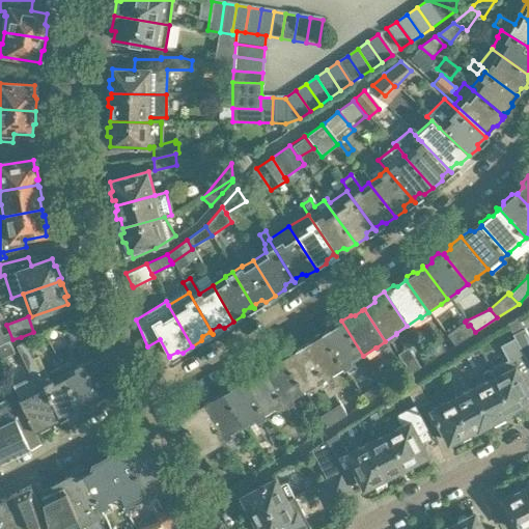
[(363,356),(341,321),(331,327),(331,331),(324,335),(344,369),(349,374),(358,368),(353,362),(363,356)]
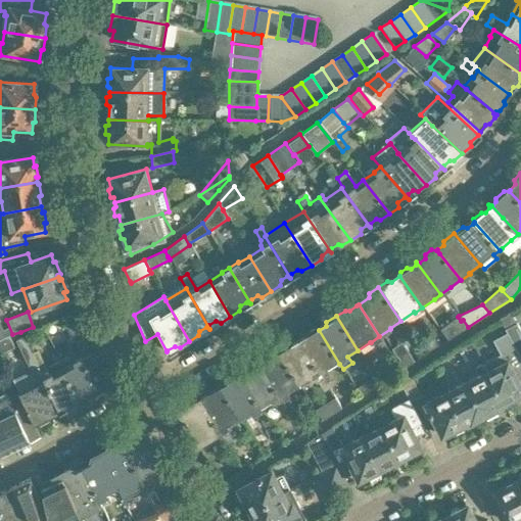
[(458,317),(439,330),(446,340),(468,327),(463,320),(461,321),(458,317)]
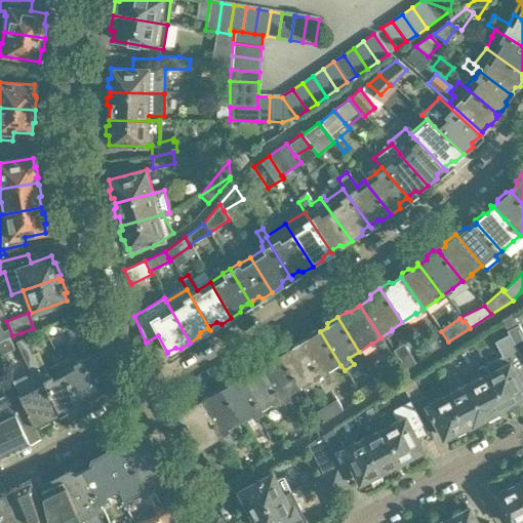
[(76,324),(74,325),(74,326),(68,328),(74,343),(79,353),(82,357),(81,358),(99,395),(99,392),(106,389),(110,390),(116,387),(116,383),(118,381),(102,351),(92,356),(90,352),(89,353),(83,338),(76,324)]
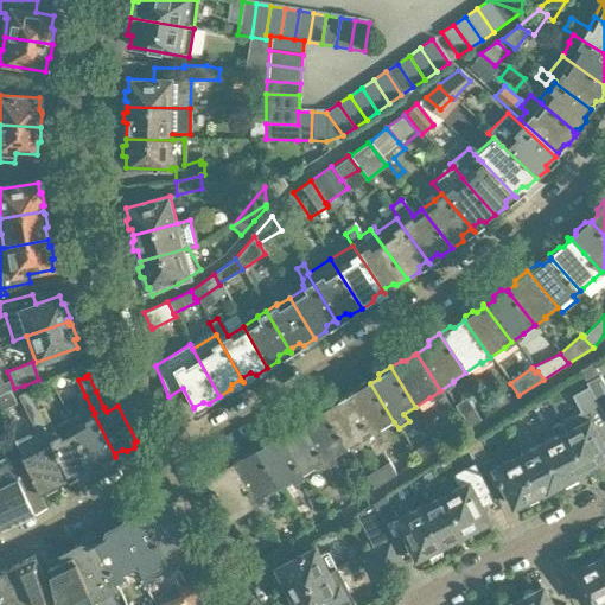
[(604,389),(598,376),(585,383),(587,387),(597,405),(604,420),(604,389)]
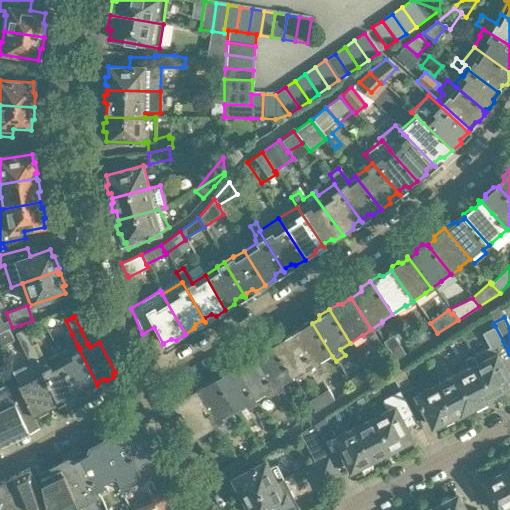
[(332,356),(312,323),(312,324),(307,322),(301,326),(300,331),(295,334),(291,332),(313,367),(322,362),(321,361),(331,355),(331,356),(332,356)]
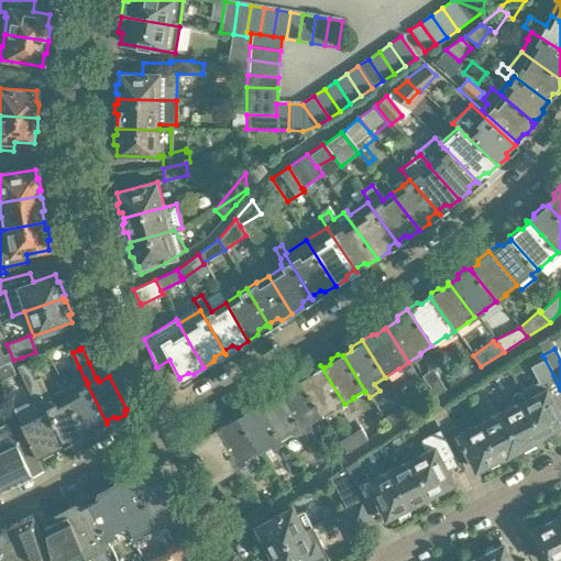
[(449,367),(459,381),(472,373),(462,359),(449,367)]
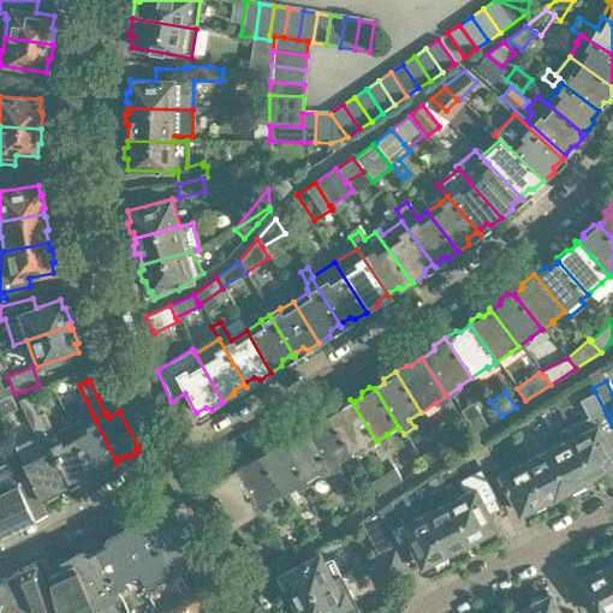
[(612,451),(612,426),(605,410),(595,392),(579,400),(589,418),(567,429),(570,435),(591,476),(594,475),(597,477),(606,472),(606,469),(612,465),(612,456),(611,452),(612,451)]
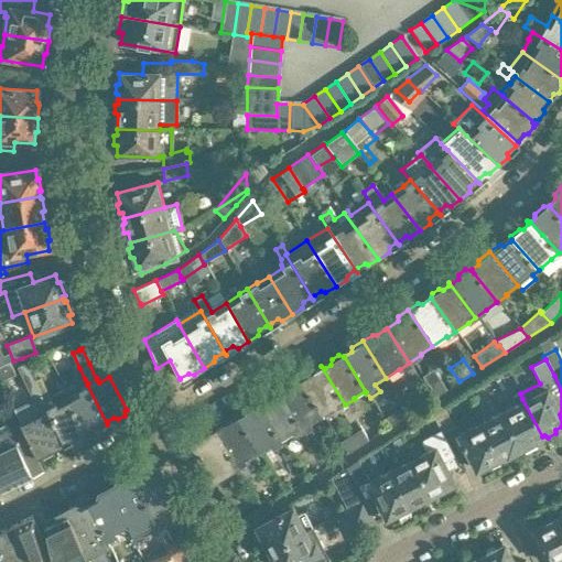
[(421,361),(414,366),(422,376),(428,373),(421,361)]
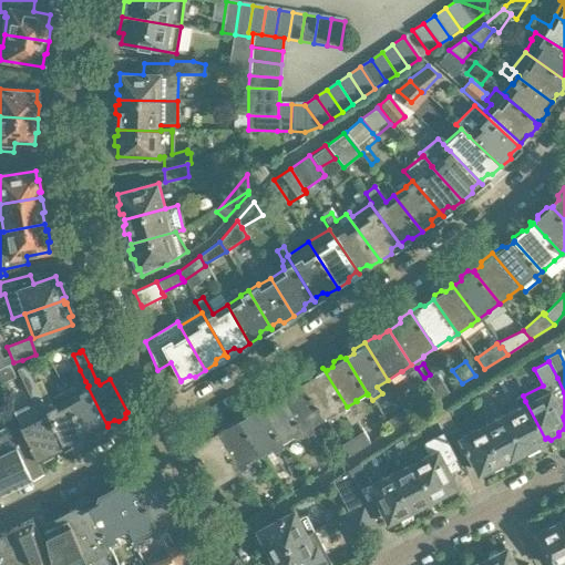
[(26,367),(17,371),(33,403),(41,400),(40,399),(36,388),(26,367)]
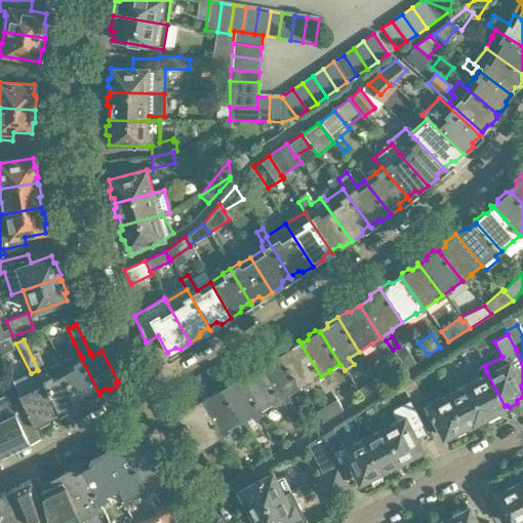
[(321,376),(298,340),(298,345),(293,348),(289,347),(279,352),(300,388),(313,380),(313,381),(321,376)]
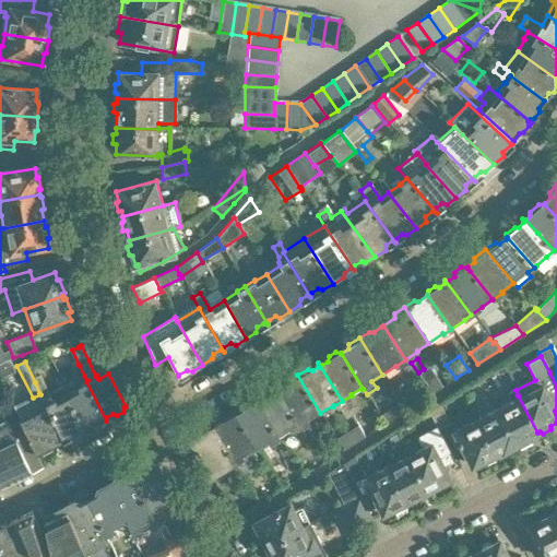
[(409,364),(402,368),(409,379),(415,375),(409,364)]
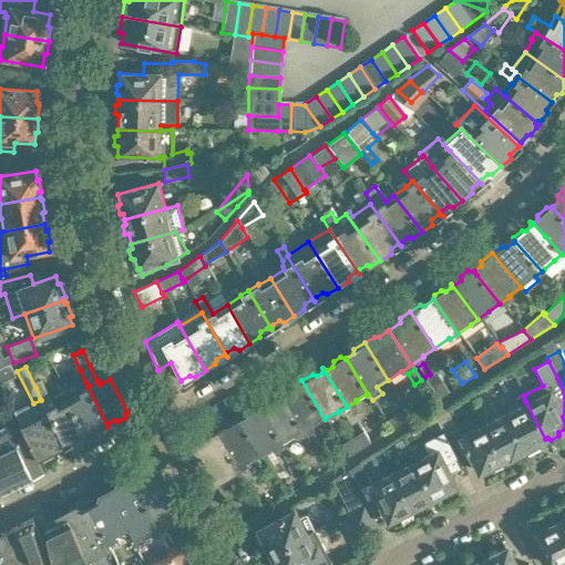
[(85,381),(80,370),(74,372),(80,384),(85,381)]
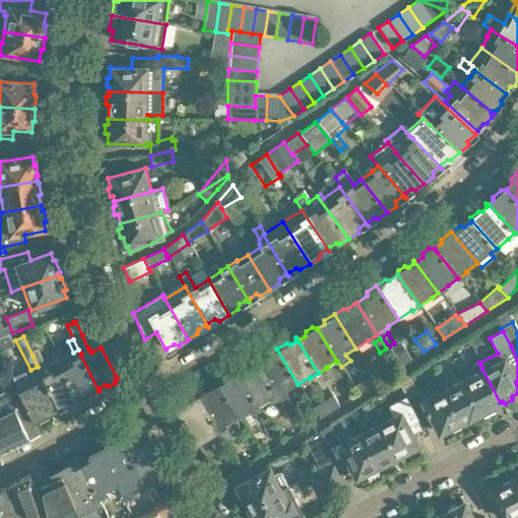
[(458,345),(448,351),(453,361),(463,354),(458,345)]
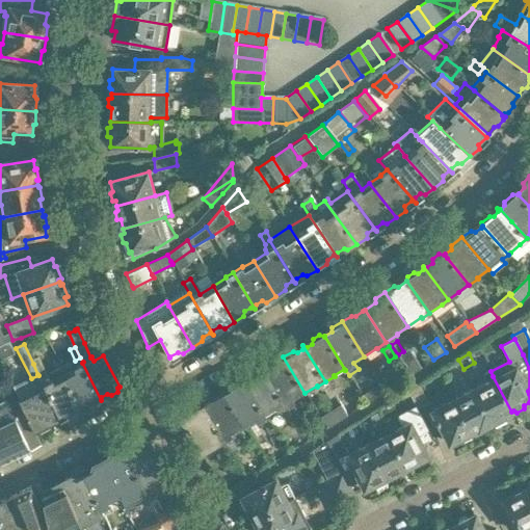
[(305,393),(283,356),(273,363),(272,367),(266,371),(263,369),(284,405),(285,405),(294,400),(294,399),(305,393)]
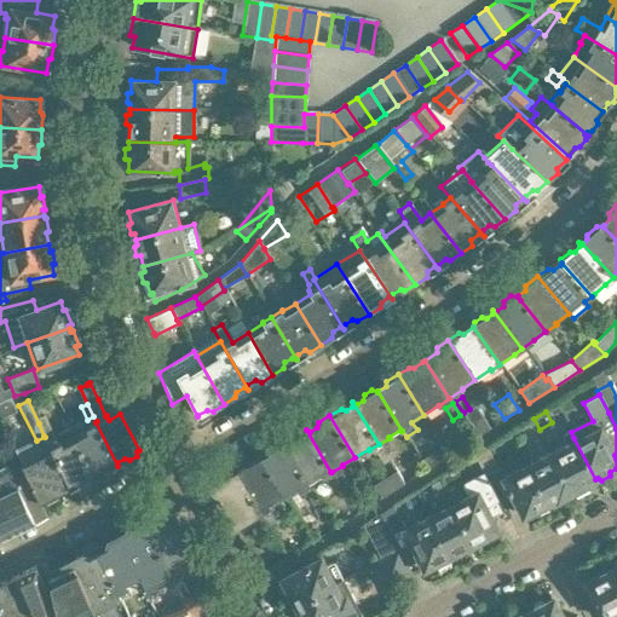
[(467,419),(478,437),(485,431),(474,415),(467,419)]
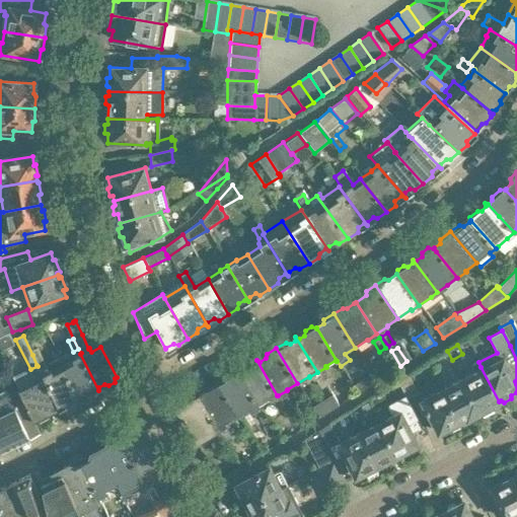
[(79,402),(61,365),(51,371),(48,365),(45,366),(38,352),(32,355),(37,365),(38,366),(44,377),(43,377),(58,410),(65,405),(70,407),(79,402)]
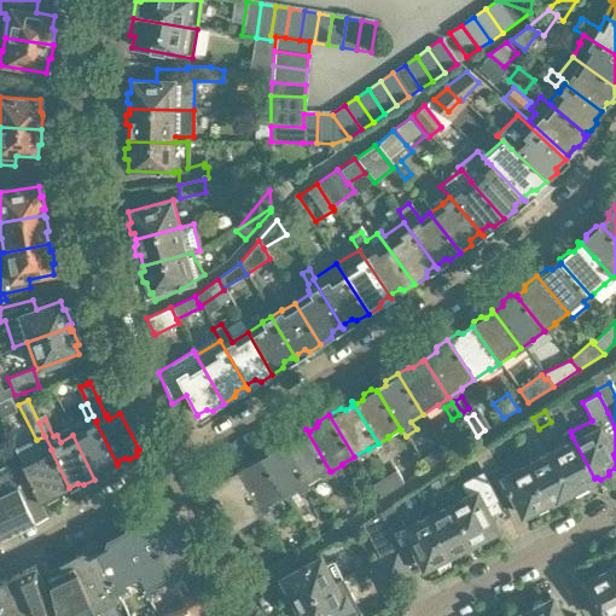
[(532,419),(519,425),(526,436),(538,430),(532,419)]
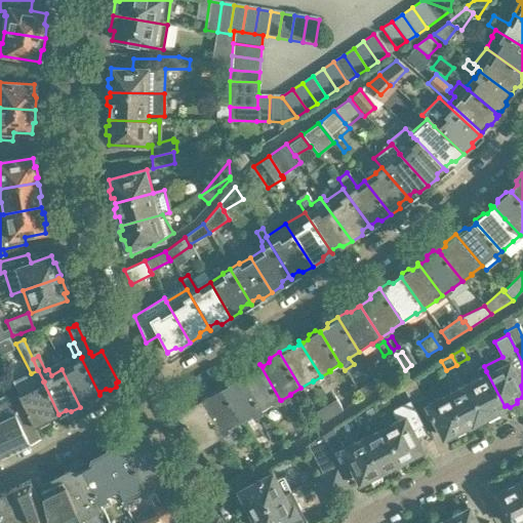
[(99,395),(81,358),(73,362),(73,363),(62,369),(80,407),(89,402),(90,397),(96,394),(99,395)]
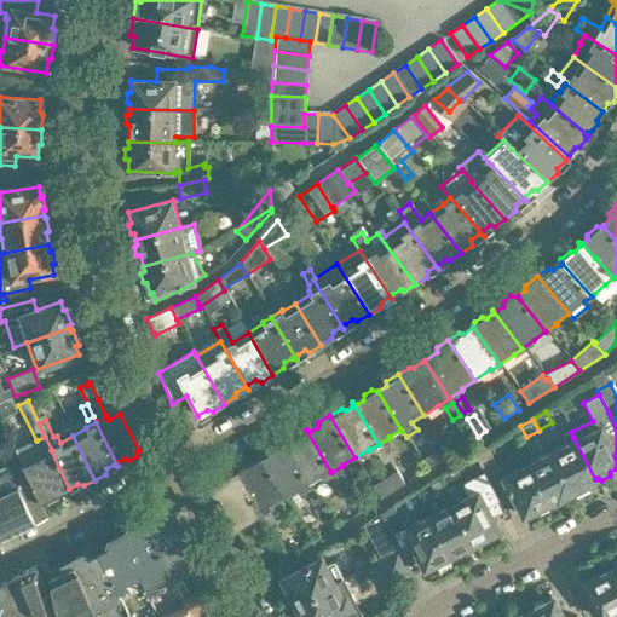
[(330,472),(306,430),(306,434),(299,438),(294,436),(287,440),(287,445),(284,448),(317,503),(319,502),(310,483),(323,476),(327,483),(329,482),(335,492),(340,489),(334,477),(332,472),(330,472)]
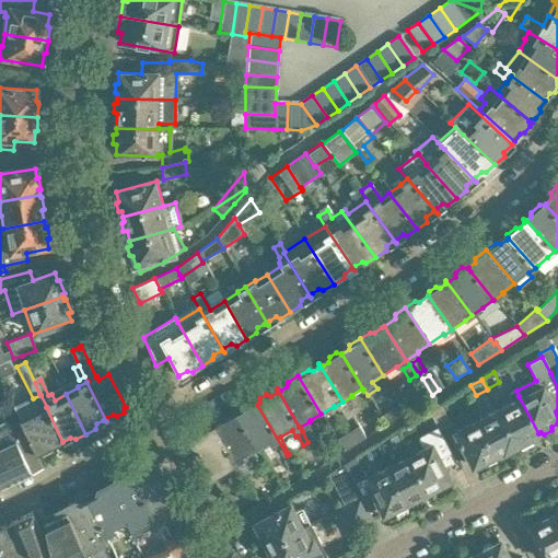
[(62,442),(46,407),(47,407),(41,395),(33,398),(13,408),(21,422),(19,423),(35,456),(38,454),(41,456),(49,452),(49,449),(62,442)]
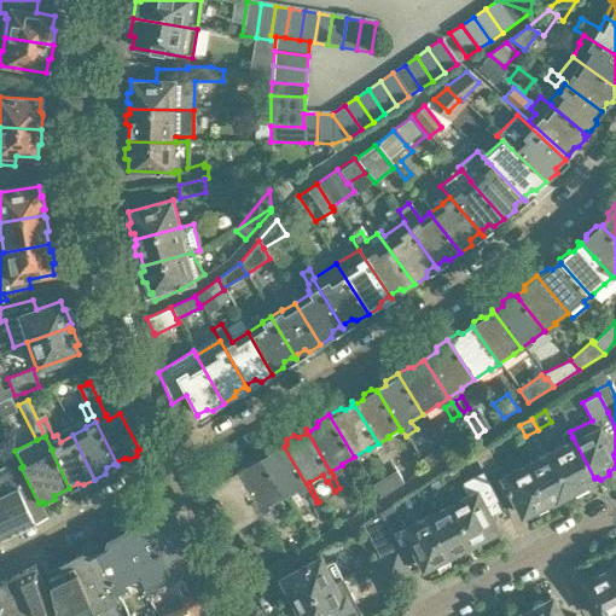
[(594,478),(573,437),(548,449),(571,494),(588,486),(587,483),(594,478)]
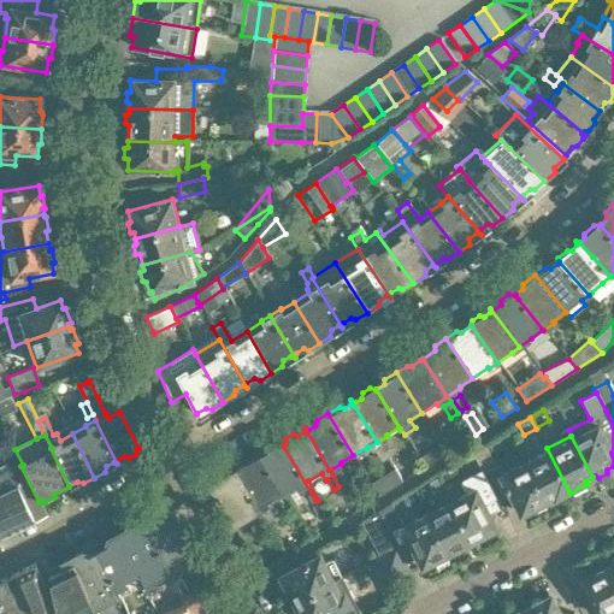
[(424,467),(448,452),(440,440),(417,454),(424,467)]
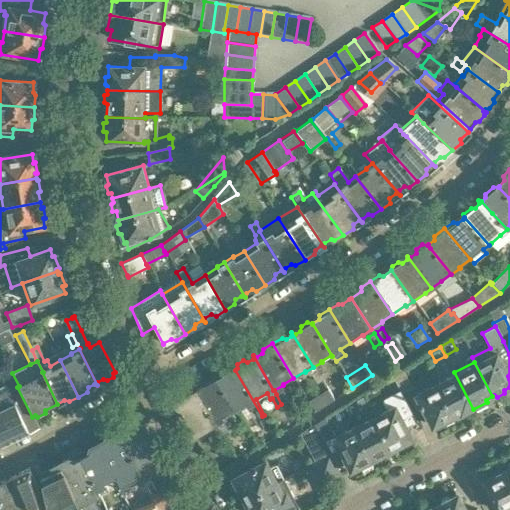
[(328,378),(322,367),(315,371),(321,382),(328,378)]
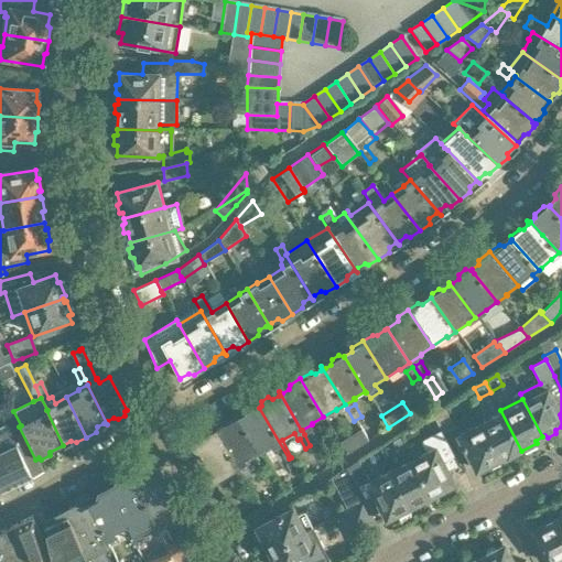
[(454,428),(442,407),(430,413),(440,432),(441,434),(443,433),(454,428)]
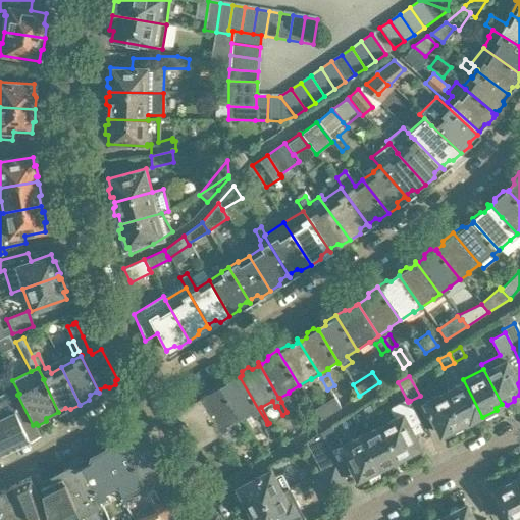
[(267,424),(240,377),(232,380),(228,379),(219,384),(240,419),(252,412),(256,419),(258,418),(263,426),(267,424)]
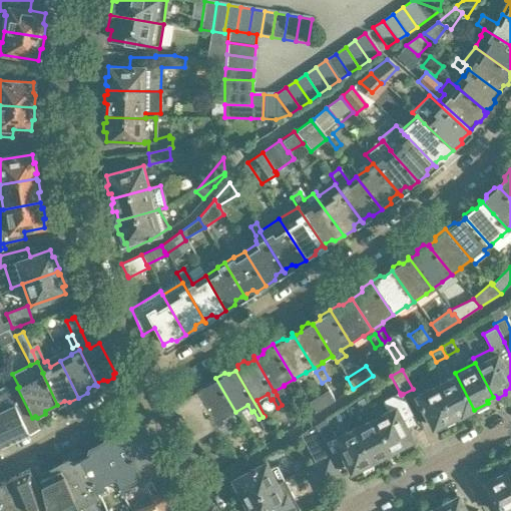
[(322,383),(316,372),(311,375),(317,385),(322,383)]
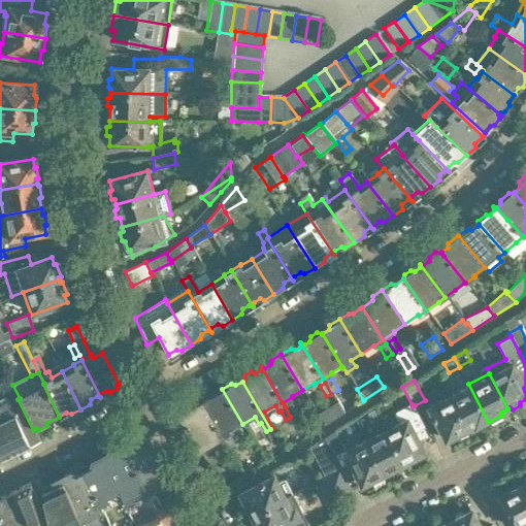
[(488,422),(468,384),(448,395),(466,431),(472,427),(473,429),(488,422)]
